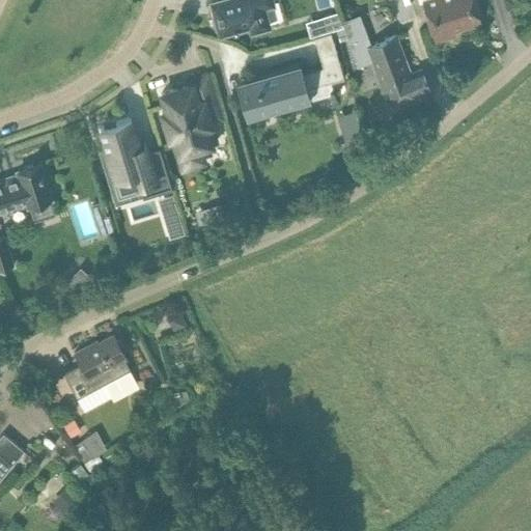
[(211,0),(216,15),(212,16),(216,30),(219,29),(220,31),(250,23),(251,28),(268,24),(262,4),(273,1),(272,0),(211,0)]
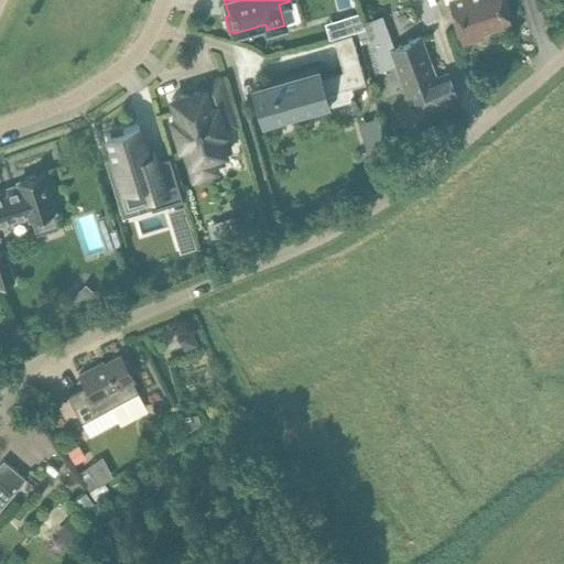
[(448,0),(461,38),(509,23),(501,0),(448,0)]
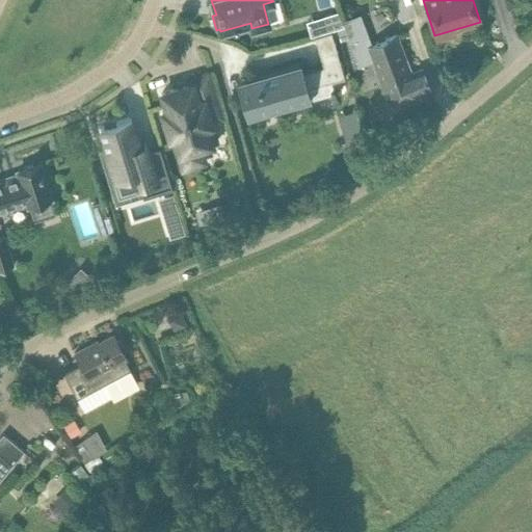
[(339,28),(336,16),(326,19),(329,31),(339,28)]
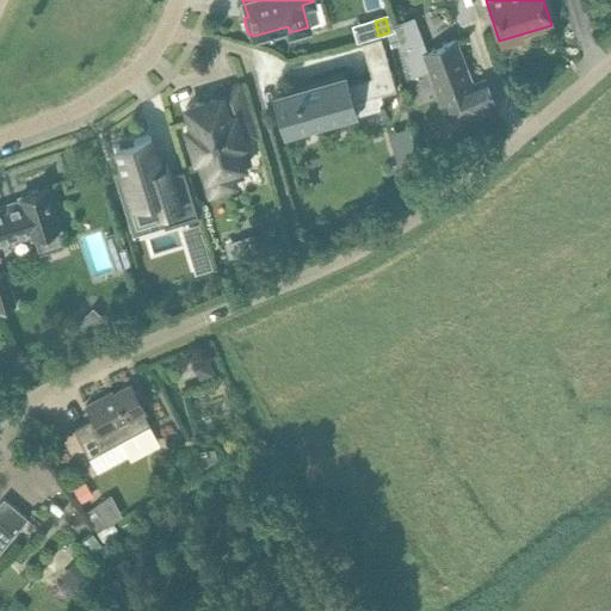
[(425,69),(438,99),(446,121),(493,102),(485,81),(474,86),(455,39),(407,60),(413,74),(425,69)]
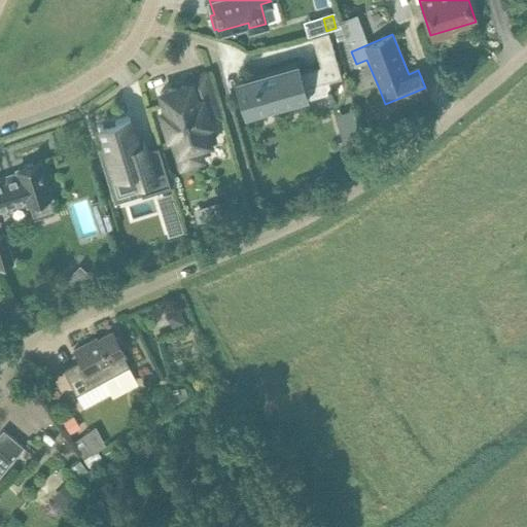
[(297,61),(238,78),(234,79),(239,98),(244,116),(260,111),(259,110),(306,97),(303,89),(341,78),(334,50),(317,56),(320,66),(301,71),(297,61)]
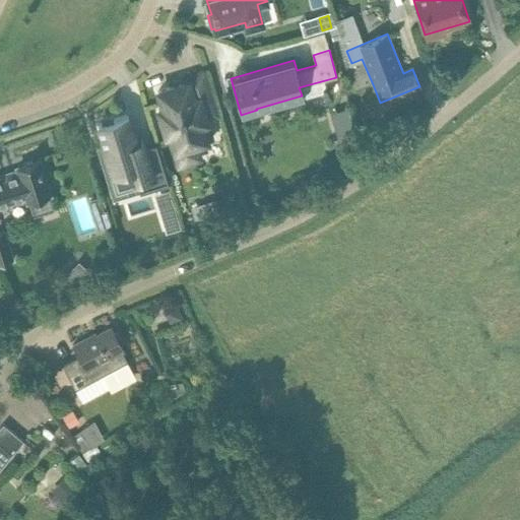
[(193,99),(188,81),(157,91),(164,108),(158,110),(167,135),(171,133),(176,150),(212,139),(203,111),(214,108),(210,95),(199,99),(199,96),(193,99)]
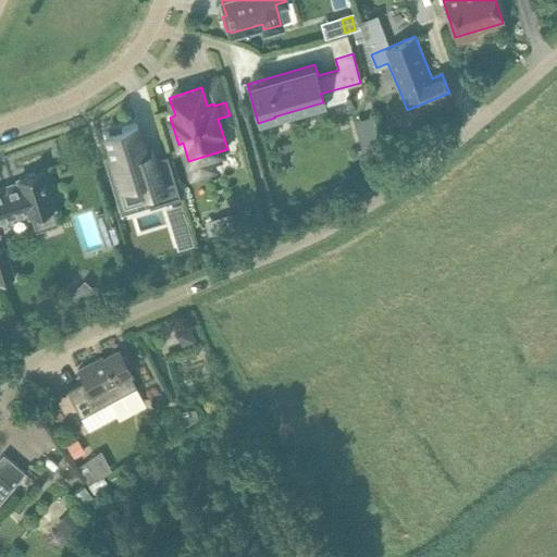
[(150,206),(180,197),(168,155),(155,159),(152,150),(145,152),(136,124),(104,133),(125,200),(146,194),(150,206)]
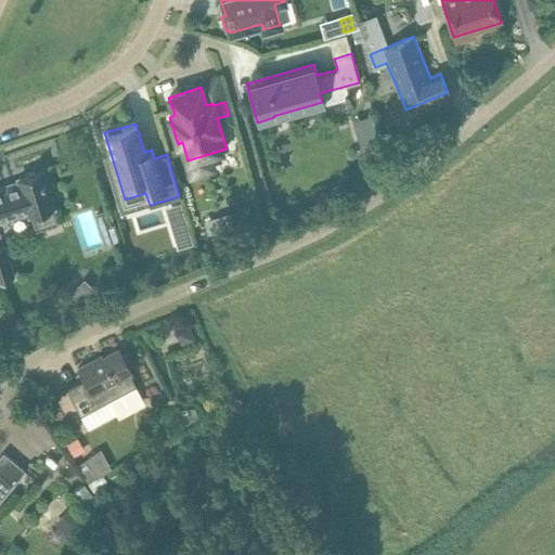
[(52,207),(46,186),(40,170),(18,177),(21,185),(5,190),(4,188),(0,189),(0,218),(28,209),(30,215),(31,214),(36,230),(55,223),(51,208),(52,207)]
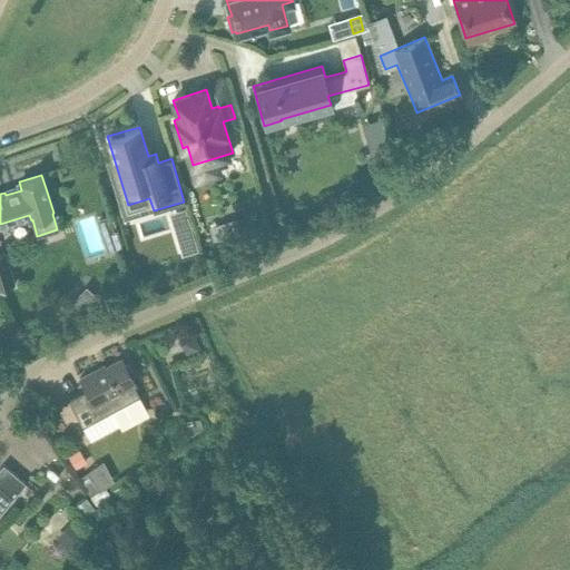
[(238,217),(208,226),(213,241),(243,232),(238,217)]
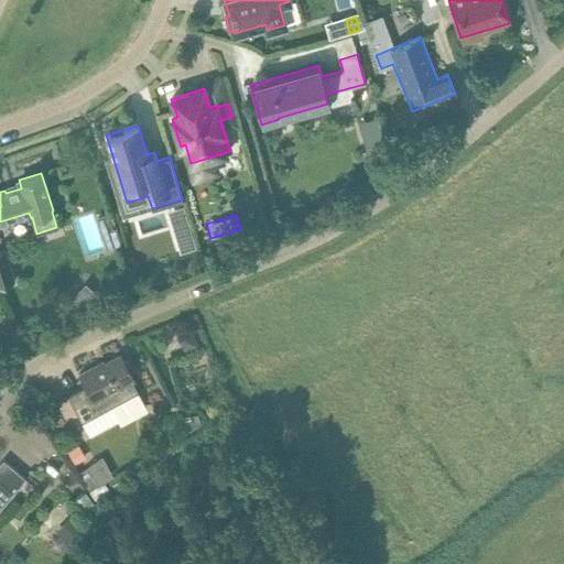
[(191,235),(175,239),(180,253),(195,249),(191,235)]
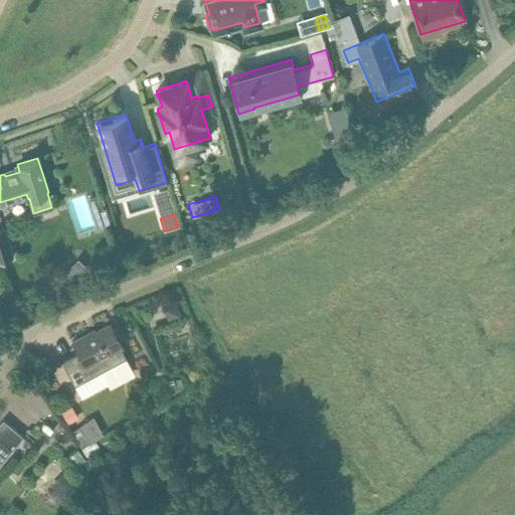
[(109,215),(95,220),(98,228),(111,223),(109,215)]
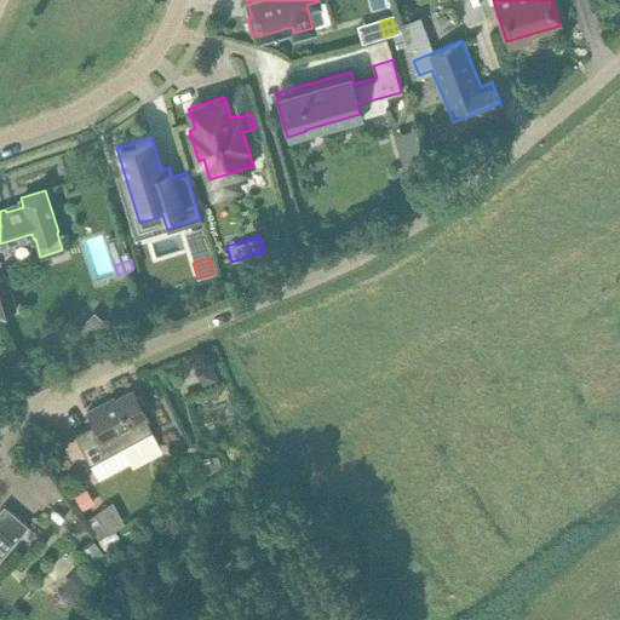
[(0,314),(15,310),(4,275),(0,276),(0,314)]
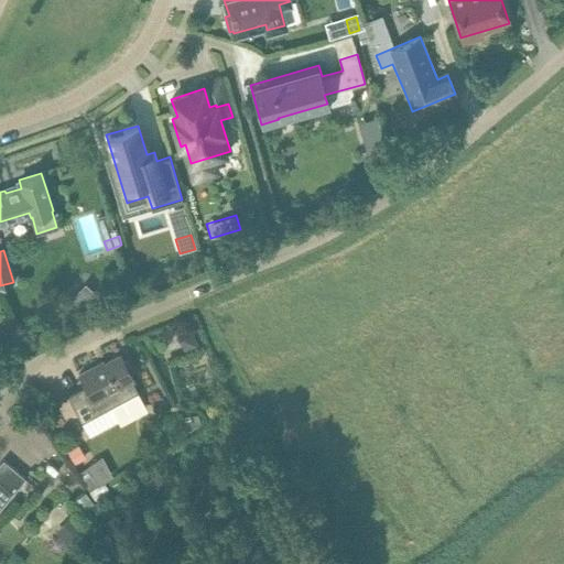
[(85,282),(67,301),(80,314),(99,295),(85,282)]
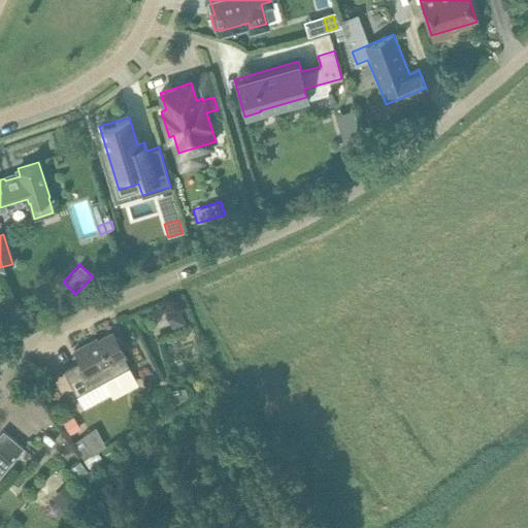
[(79,362),(63,370),(72,389),(76,396),(102,382),(109,395),(136,381),(129,367),(123,356),(125,355),(123,350),(112,332),(88,345),(87,343),(73,351),(79,362)]
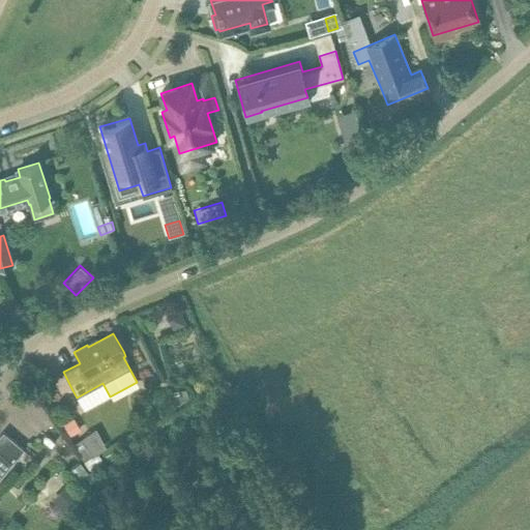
[(80,432),(78,429),(72,418),(63,424),(69,437),(80,432)]
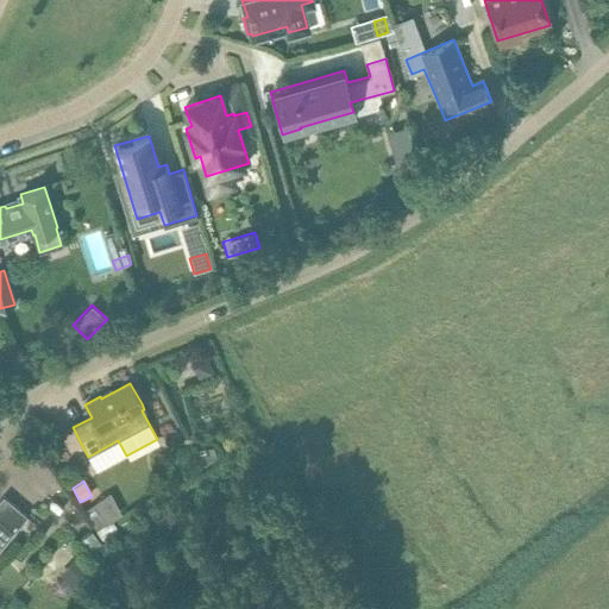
[(0,547),(14,532),(26,516),(4,496),(0,500),(0,547)]
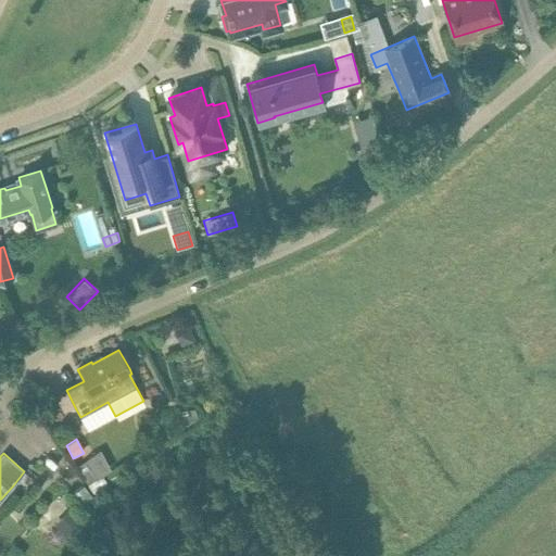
[(89,458),(75,466),(88,484),(102,502),(114,492),(89,458)]
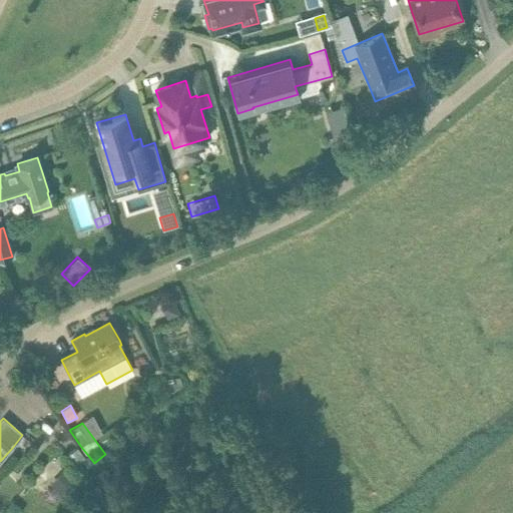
[(90,463),(77,446),(65,456),(78,472),(90,463)]
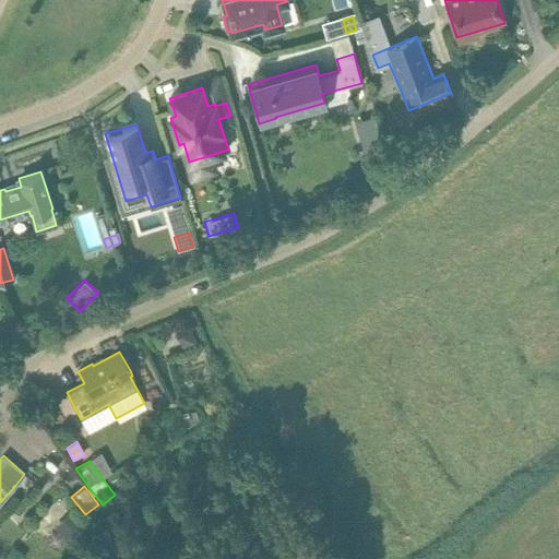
[(69,542),(86,525),(72,510),(55,526),(69,542)]
